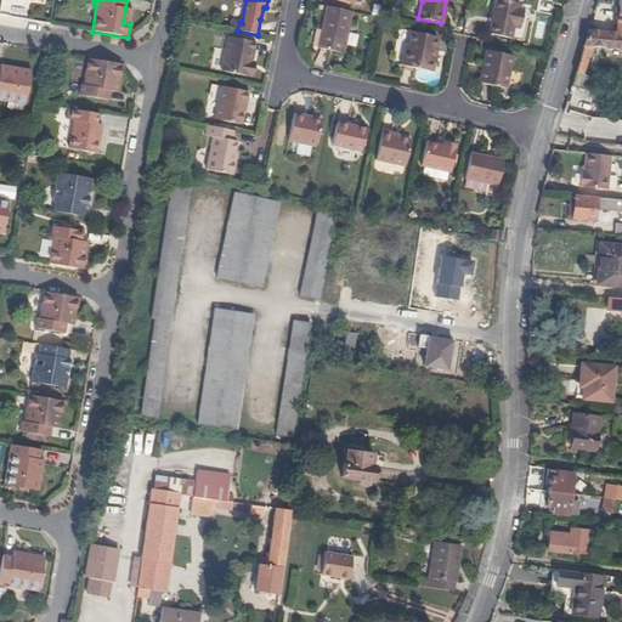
[(519,6),(520,4),(505,0),(499,0),(497,16),(492,15),(488,33),(512,39),(514,28),(519,6)]
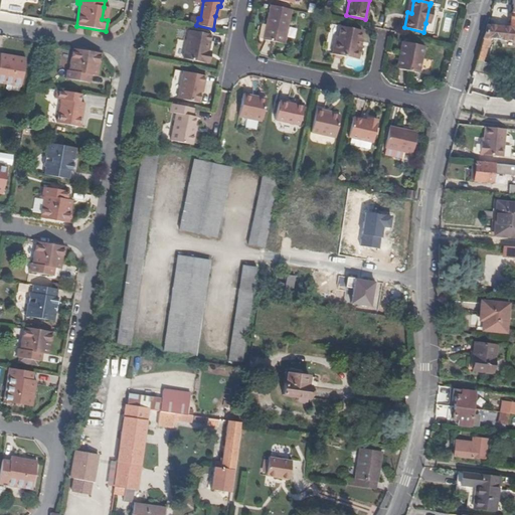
[(514,0),(512,0),(510,28),(487,25),(473,71),(490,75),(493,64),(483,62),(490,38),(514,39),(514,0)]
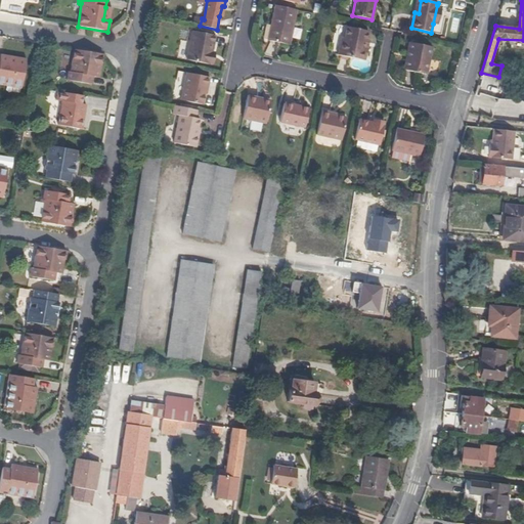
[(289,45),(297,9),(275,5),(271,23),(274,24),(270,41),(289,45)]
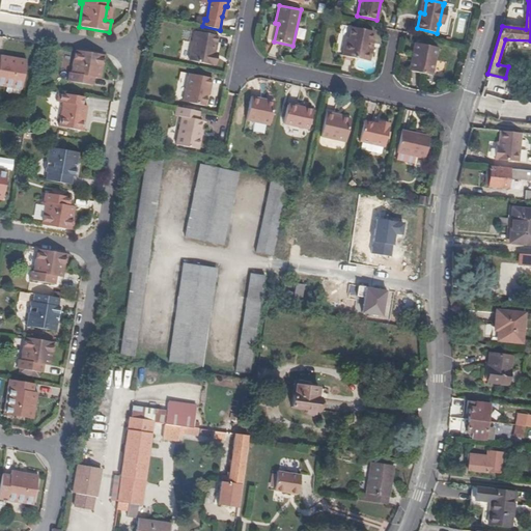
[(444,25),(448,6),(443,5),(439,24),(444,25)]
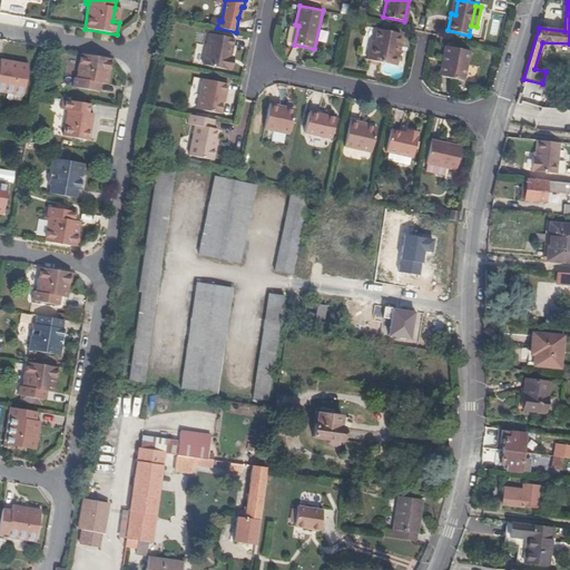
[(396,67),(400,49),(397,49),(399,43),(401,35),(376,29),(374,41),(371,40),(367,60),(396,67)]
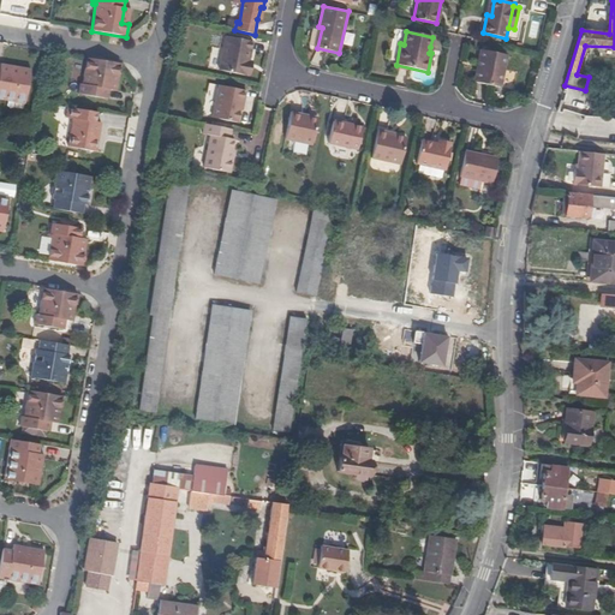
[(219,70),(246,76),(249,60),(254,42),(226,36),(219,70)]
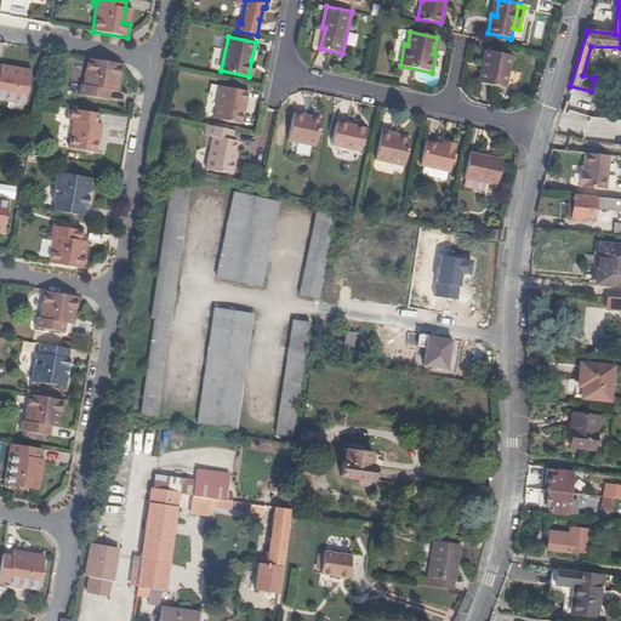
[(506,89),(513,56),(489,51),(485,66),(482,64),(478,83),(506,89)]
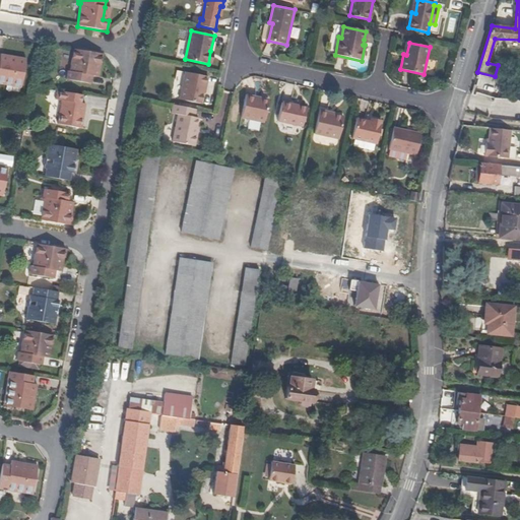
[(101,65),(103,54),(72,49),(69,71),(67,71),(65,79),(90,84),(92,75),(94,64),(101,65)]
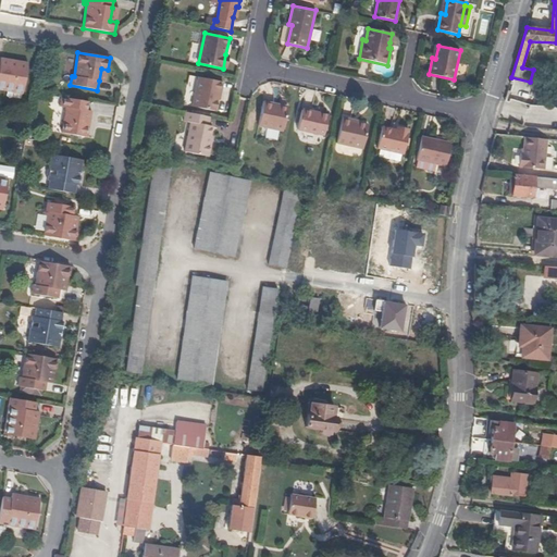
[(0,87),(24,91),(28,65),(1,61),(0,62),(0,87)]
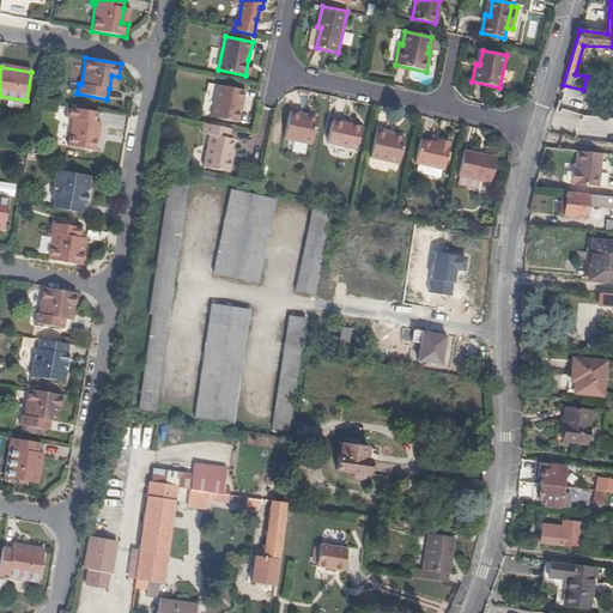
[(211,117),(237,123),(240,110),(241,104),(243,105),(246,91),(218,85),(211,117)]
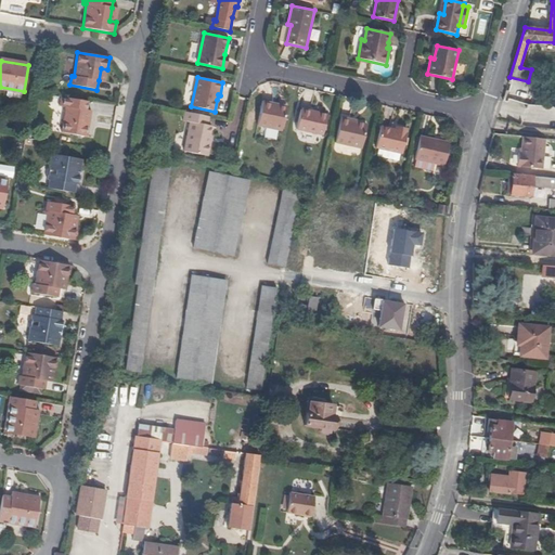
[(505,94),(498,119),(510,123),(517,97),(505,94)]
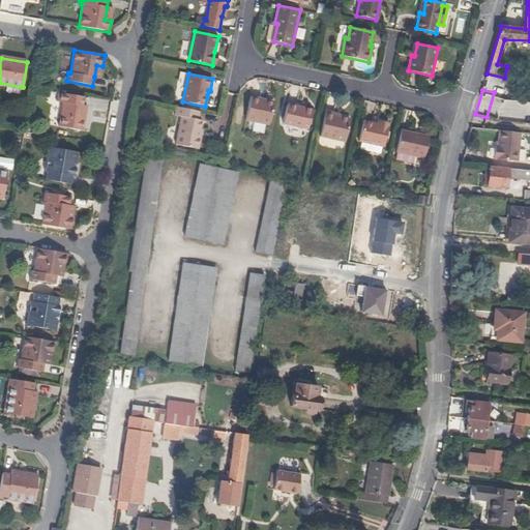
[(62,104),(58,127),(80,131),(83,114),(86,115),(88,107),(83,106),(84,97),(58,93),(56,102),(62,104)]
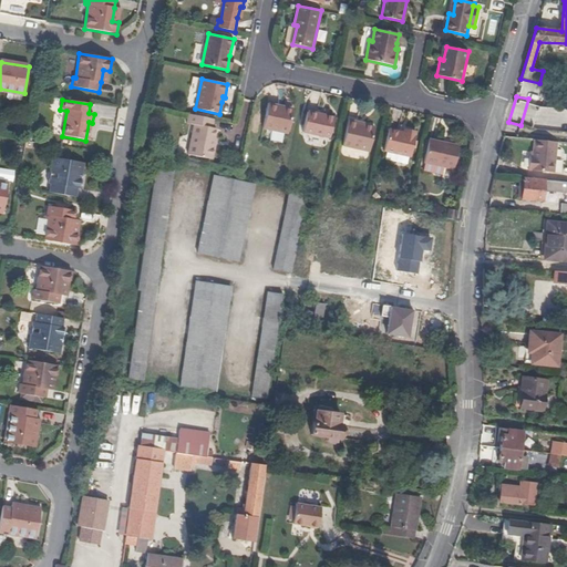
[(288,134),(292,113),(280,111),(281,106),(268,103),(263,129),(288,134)]
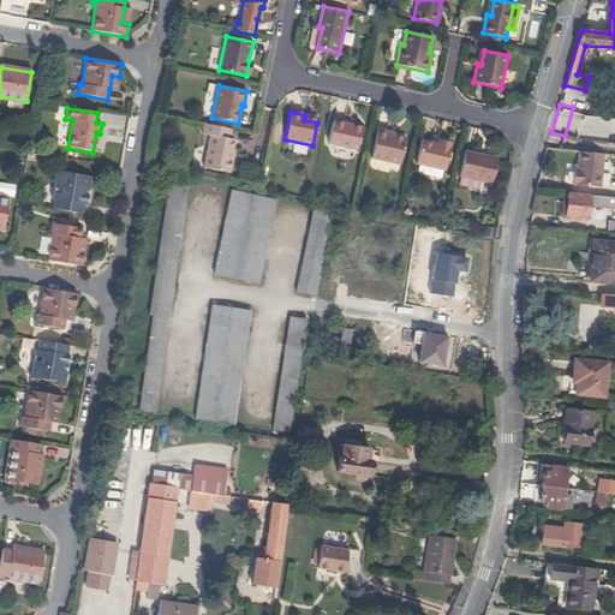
[(363,127),(333,121),(328,143),(358,150),(363,127)]
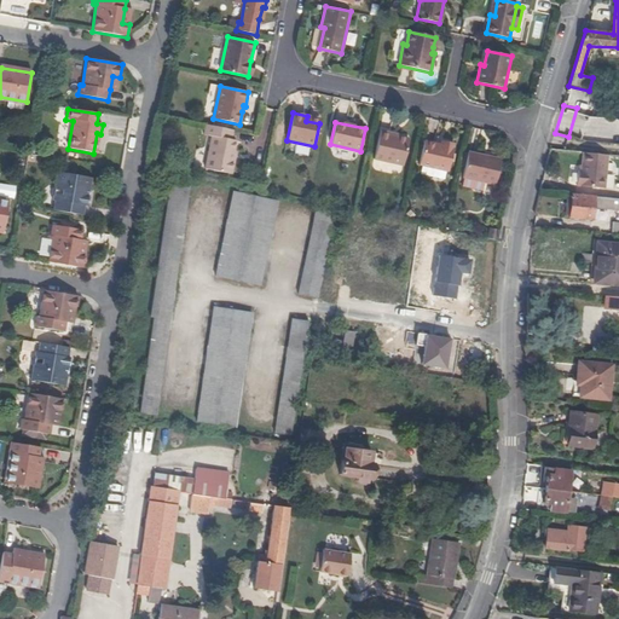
[(212,137),(204,168),(231,174),(236,151),(233,151),(236,140),(233,140),(235,131),(206,125),(203,136),(212,137)]
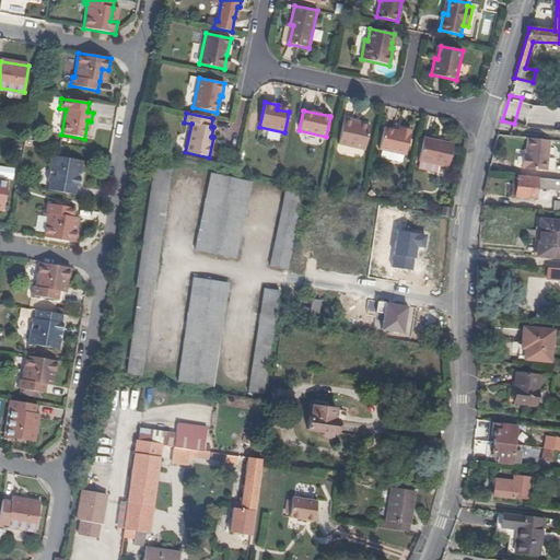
[(352,119),(343,118),(338,144),(364,151),(371,126),(351,121),(352,119)]
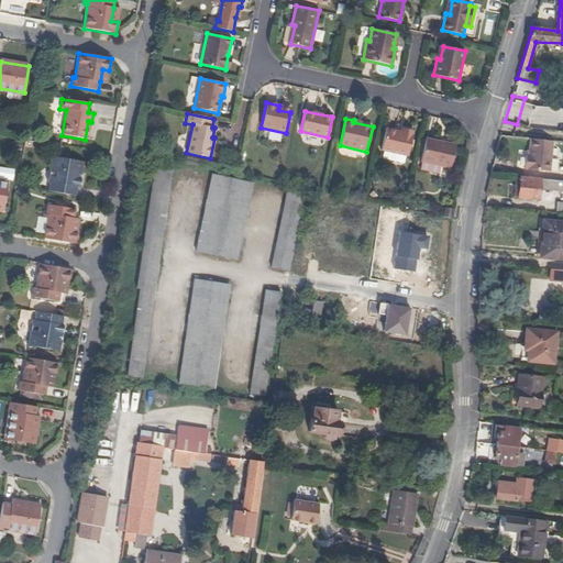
[(408,156),(414,132),(401,130),(400,132),(386,129),(381,150),(408,156)]
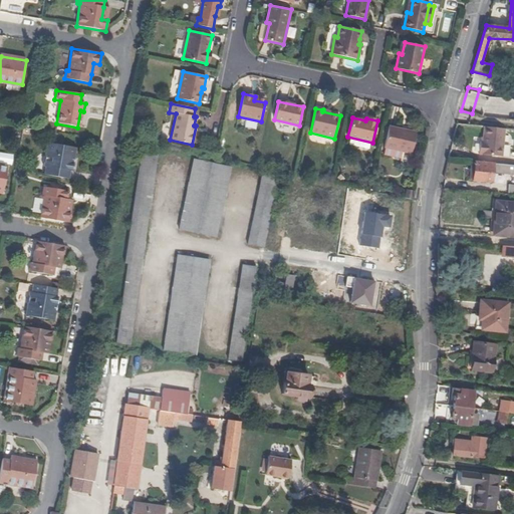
[(416,133),(389,126),(383,148),(412,154),(416,133)]
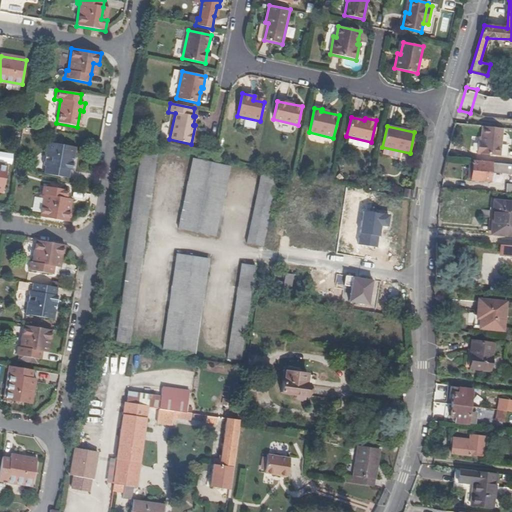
[(500,156),(503,128),(482,127),(480,140),(480,144),(478,144),(477,154),(500,156)]
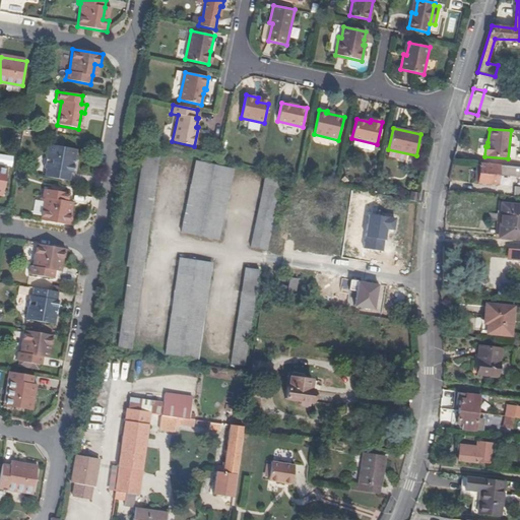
[(75,160),(77,149),(48,145),(46,157),(44,158),(43,163),(45,165),(44,169),(46,169),(44,177),(69,181),(71,174),(73,174),(75,163),(73,163),(74,160),(75,160)]
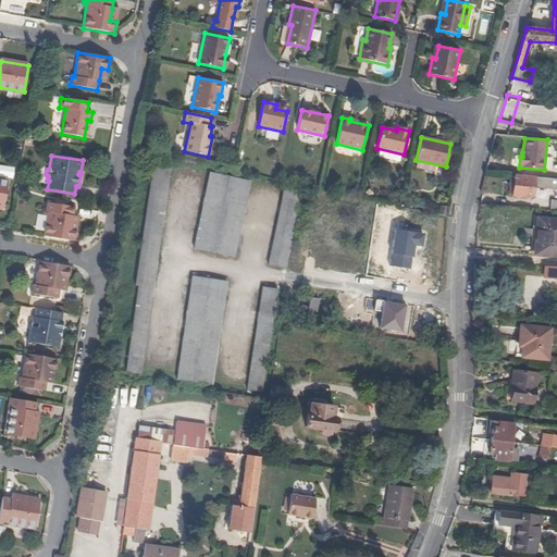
[(125,371),(140,374),(171,168),(152,165),(135,285),(138,286),(125,371)]
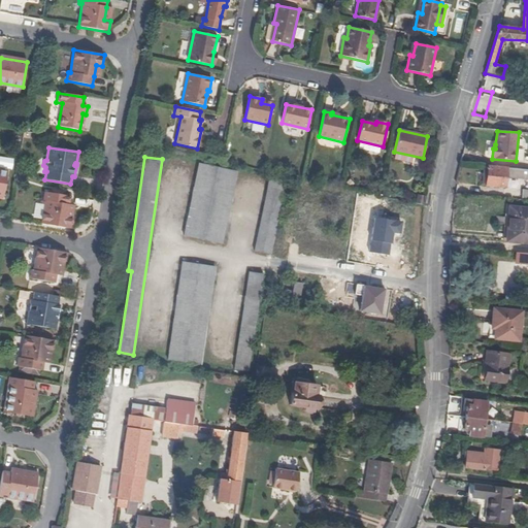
[(222,244),(237,172),(198,163),(184,235),(222,244)]
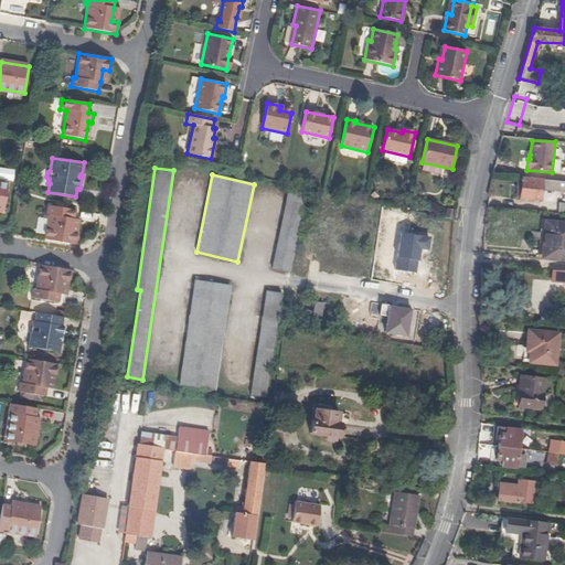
[(564,181),(521,178),(520,199),(541,201),(542,190),(554,191),(554,188),(564,188),(564,181)]
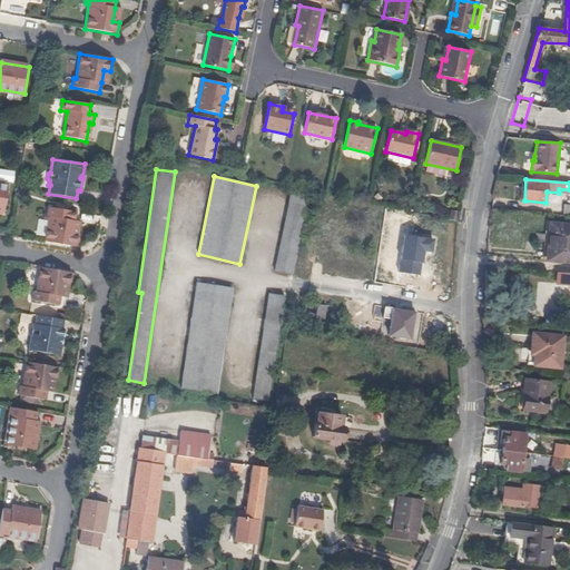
[(293,275),(310,197),(291,193),(274,271),(293,275)]
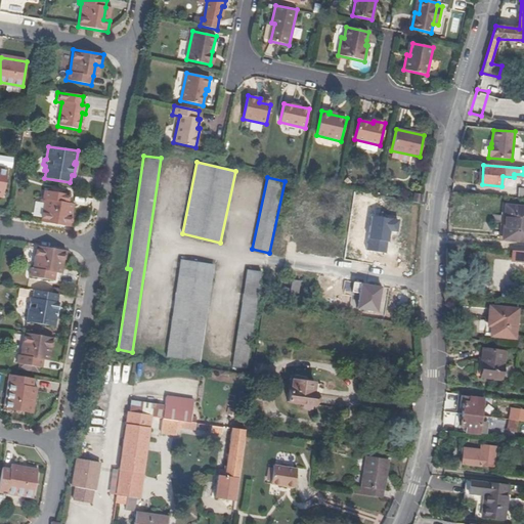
[(40,223),(70,228),(72,217),(66,216),(68,205),(70,195),(43,191),(42,201),(44,201),(40,223)]
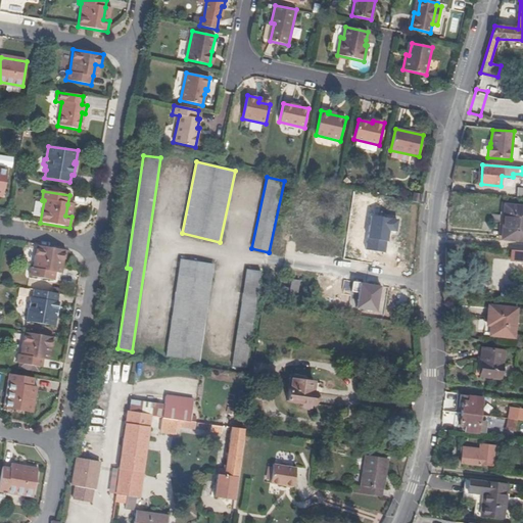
[(413,192),(411,201),(420,203),(422,194),(413,192)]
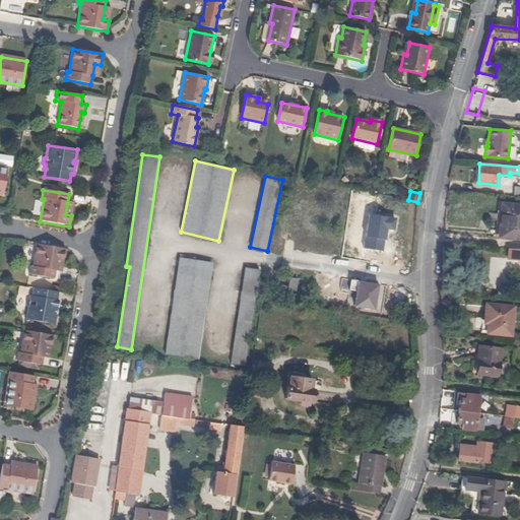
[(519,239),(519,205),(502,204),(501,214),(505,215),(503,239),(519,239)]
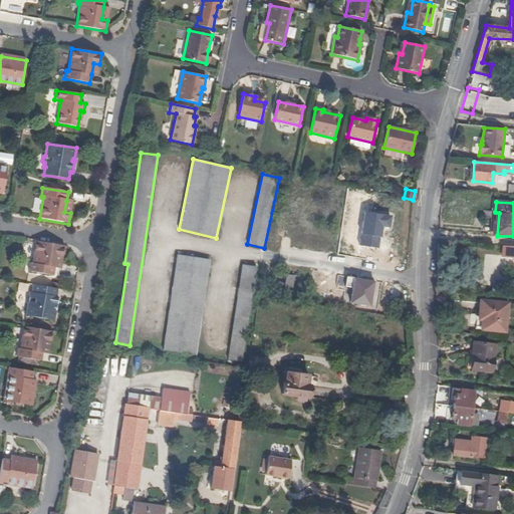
[(62,257),(64,246),(35,241),(31,263),(29,263),(28,272),(53,276),(55,267),(57,256),(62,257)]
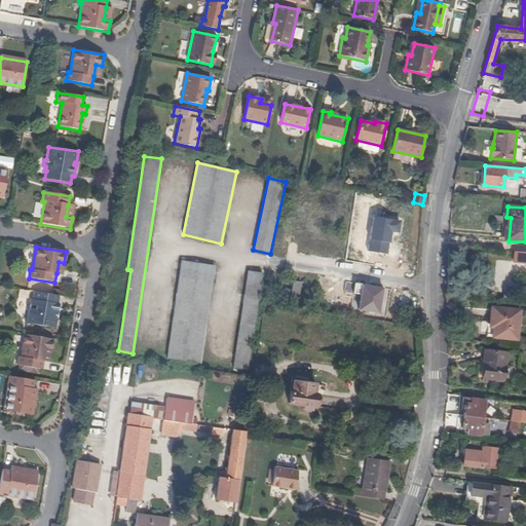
[(525,252),(515,252),(514,262),(525,263),(525,252)]
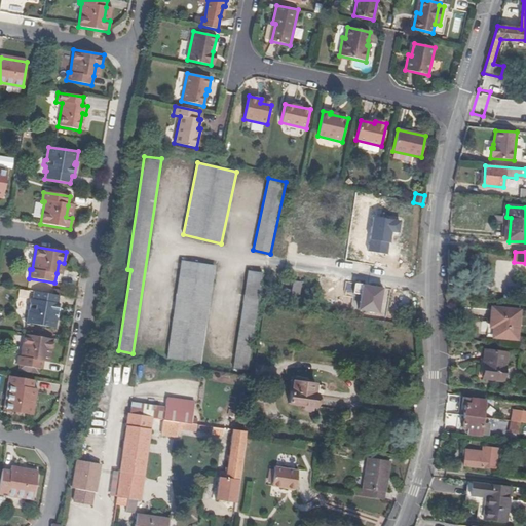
[(200,364),(215,266),(181,261),(166,359),(200,364)]
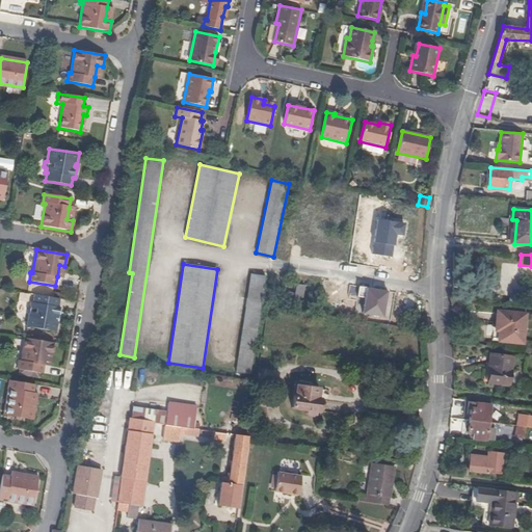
[(250,374),(265,276),(250,274),(236,372),(250,374)]
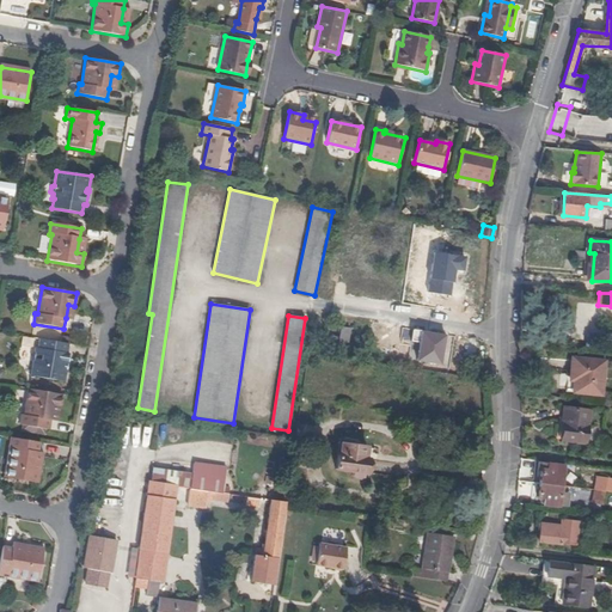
[(347,349),(350,330),(341,328),(340,337),(331,336),(330,346),(347,349)]
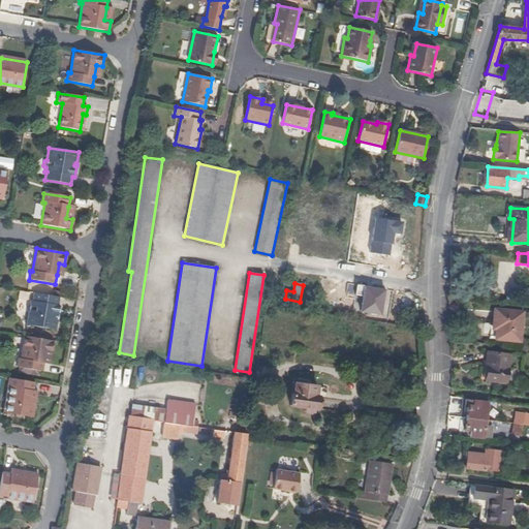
[(26,325),(56,332),(57,320),(56,320),(56,317),(58,317),(60,307),(58,306),(59,299),(33,293),(32,302),(30,302),(29,305),(27,307),(27,311),(28,313),(26,325)]
